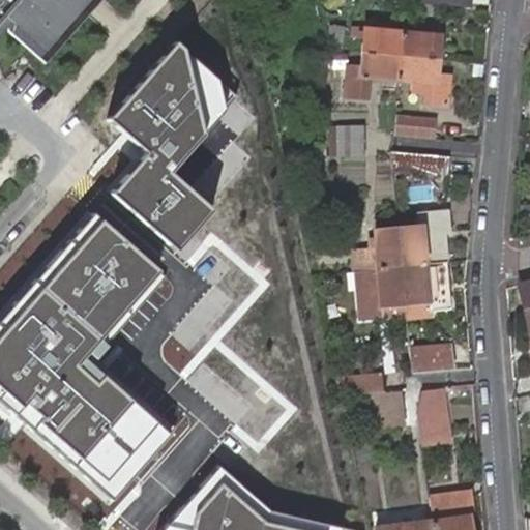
[(0,0),(0,34),(5,30),(43,64),(93,3),(95,0),(0,0)]
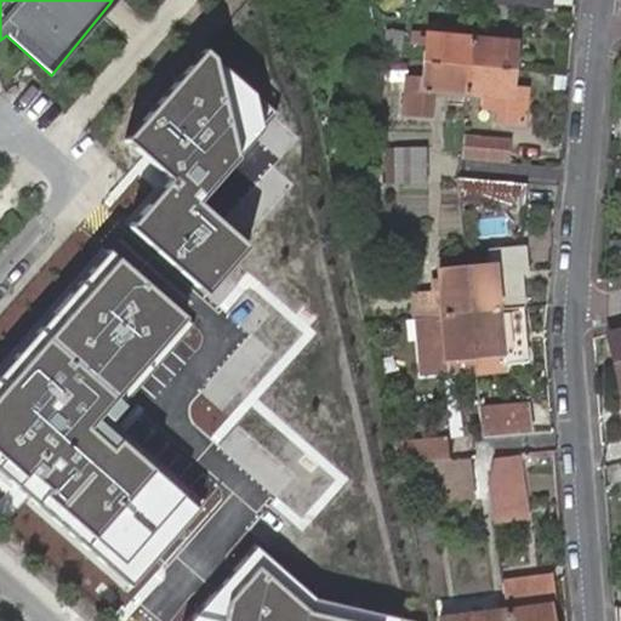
[(386,49),(403,51),(404,27),(388,24),(386,49)]
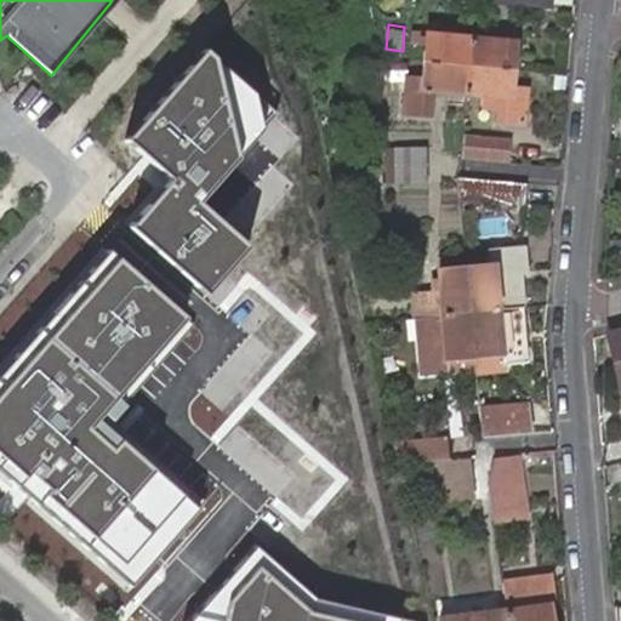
[(471,63),(474,35),(428,29),(425,58),(471,63)]
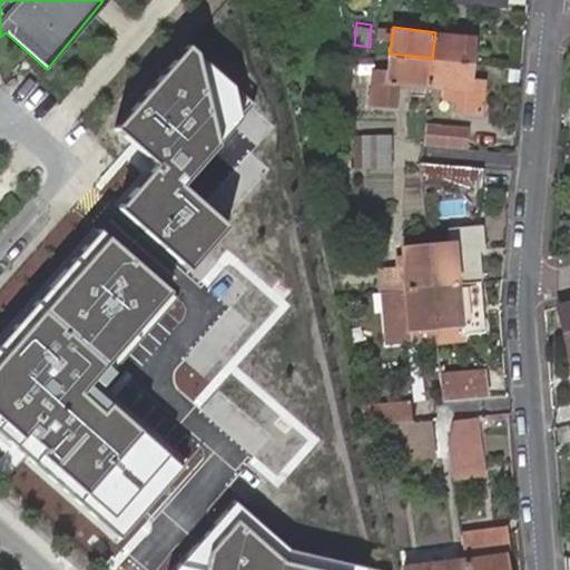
[(474,36),(435,32),(432,58),(471,62),(474,36)]
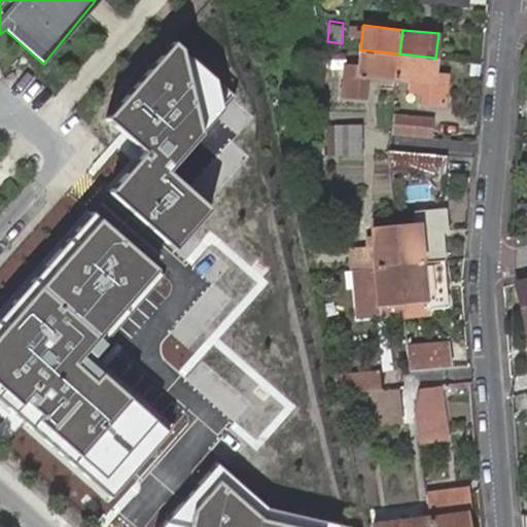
[(174,40),(107,116),(148,152),(111,195),(177,252),(213,212),(177,180),(245,104),(174,40)]
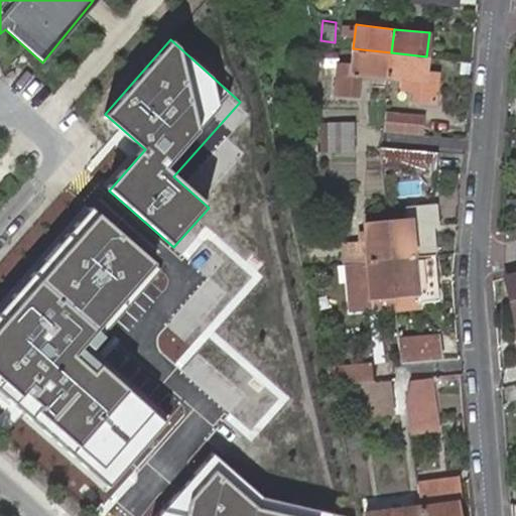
[(389,77),(391,52),(353,48),(351,65),(341,63),(338,94),(359,96),(361,73),(389,77)]
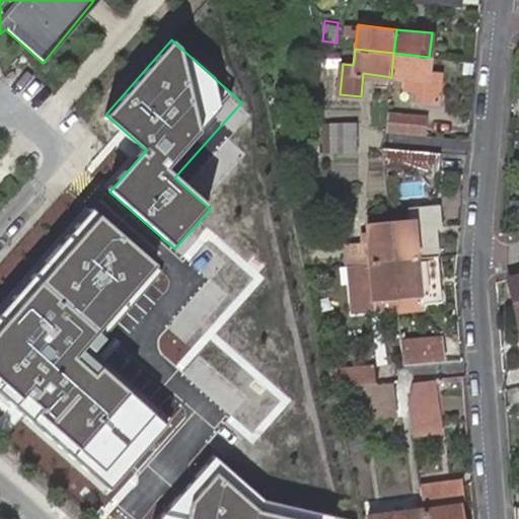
[(429,57),(393,53),(391,77),(417,80),(415,101),(437,103),(440,73),(428,72),(429,57)]
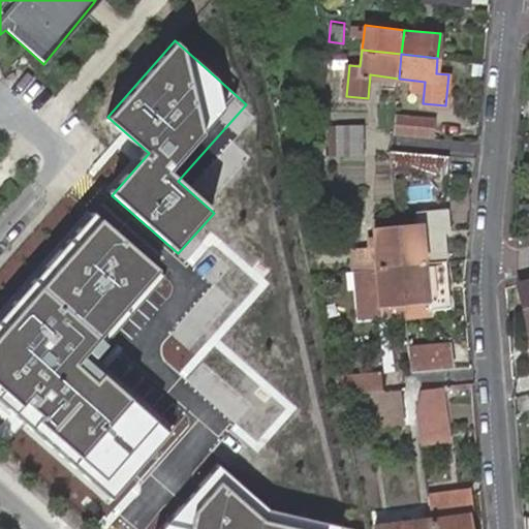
[(397,131),(432,134),(434,119),(398,115),(397,131)]
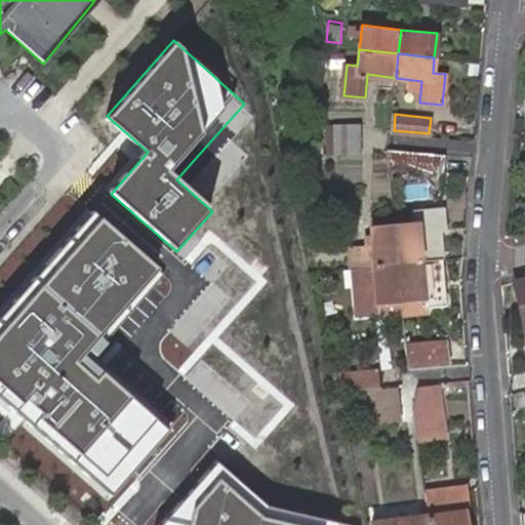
[(332,125),(333,153),(360,152),(360,125),(332,125)]
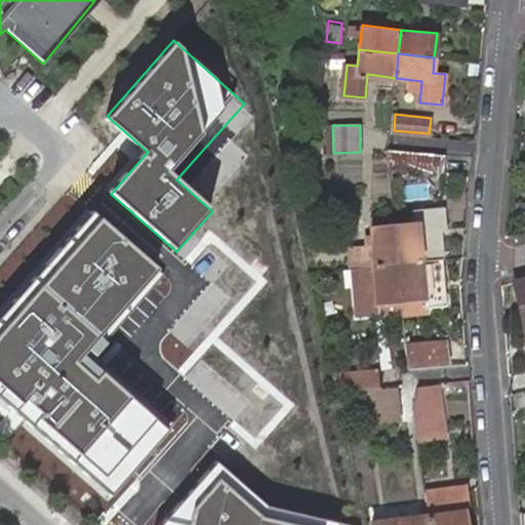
[(444,173),(445,155),(388,150),(390,169),(444,173)]
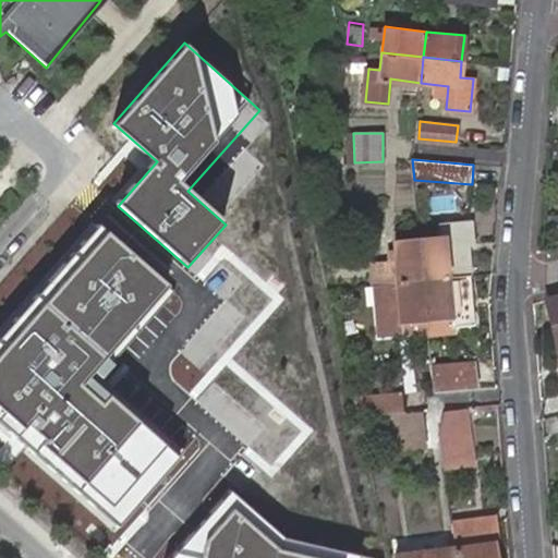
[(170,283),(97,221),(0,332),(0,420),(120,523),(179,456),(88,377),(170,283)]
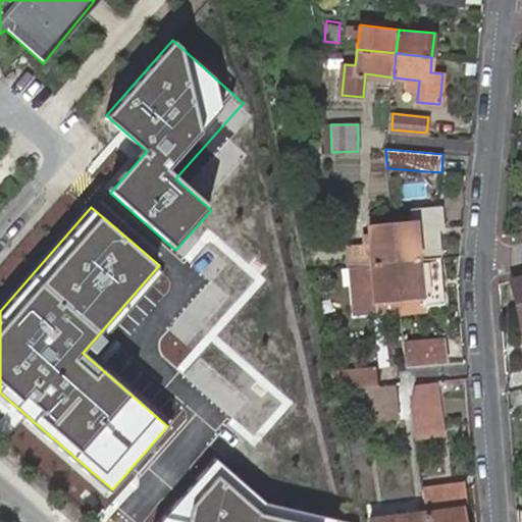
[(436,236),(446,235),(444,207),(414,210),(415,221),(393,224),(397,263),(437,258),(436,236)]
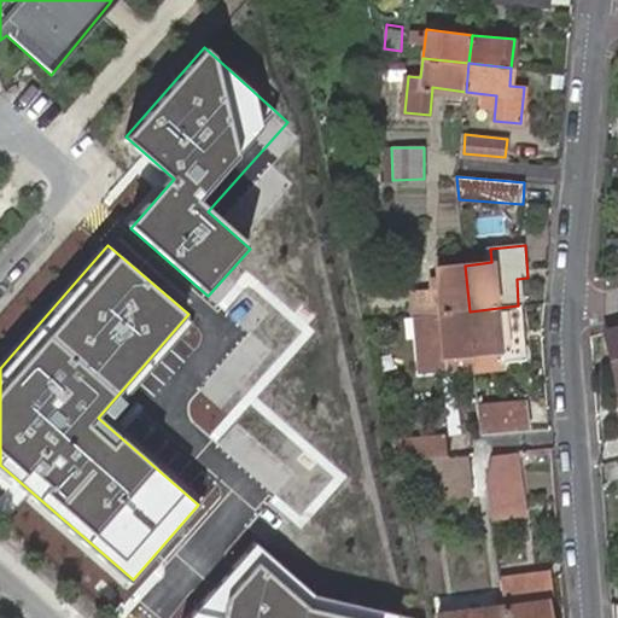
[(415,296),(418,316),(424,315),(470,312),(465,266),(438,267),(441,293),(415,296)]
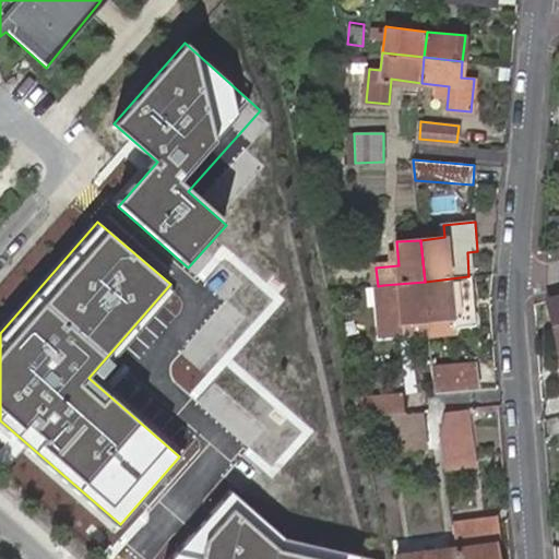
[(478,328),(472,276),(468,276),(425,282),(429,320),(452,318),(454,330),(478,328)]
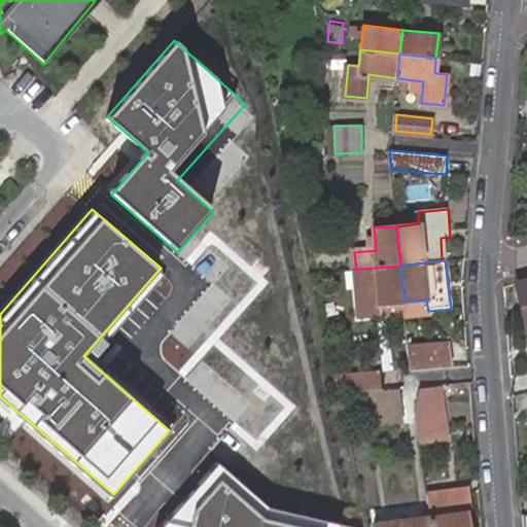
[(367,314),(381,312),(381,305),(405,302),(400,266),(361,269),(367,314)]
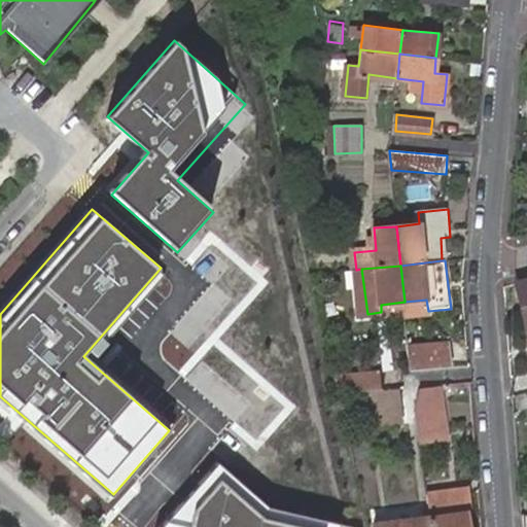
[(526,281),(518,284),(526,322),(526,281)]
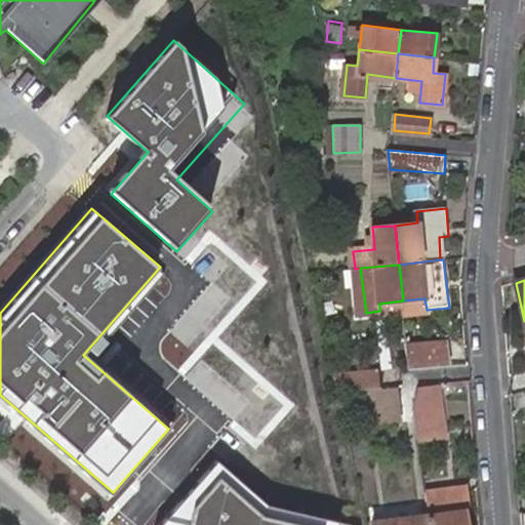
[(403,310),(404,314),(427,312),(427,310),(425,298),(403,300),(403,310)]
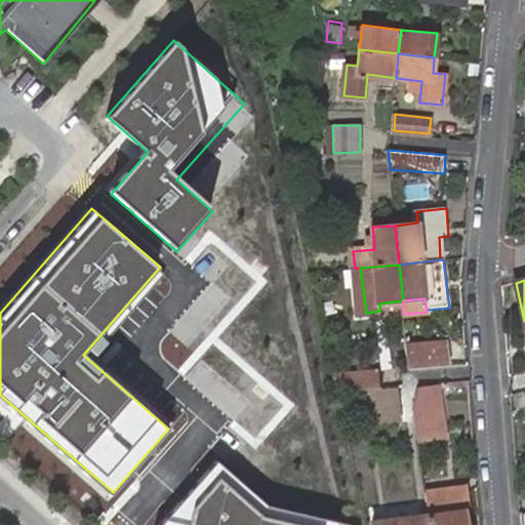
[(379,311),(403,310),(403,300),(379,304),(379,311)]
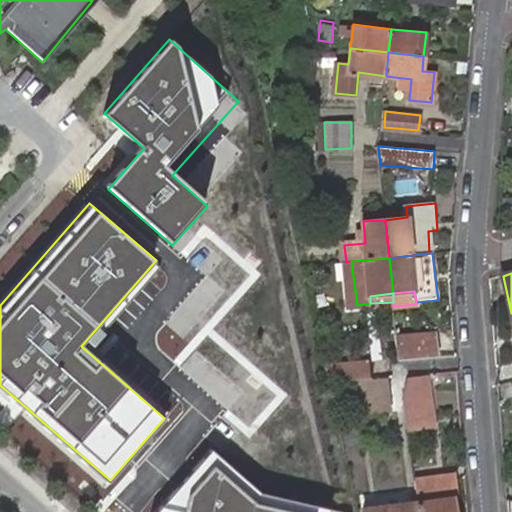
[(397,337),(400,360),(439,358),(436,334),(397,337)]
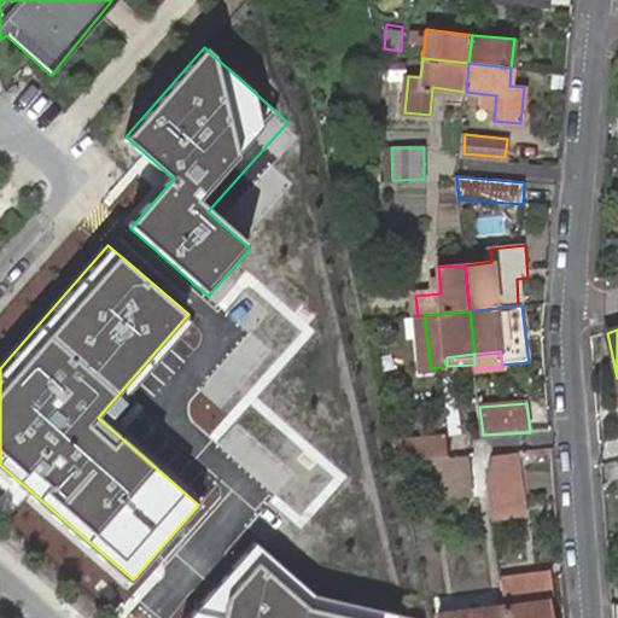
[(448,437),(427,439),(431,461),(450,459),(448,437)]
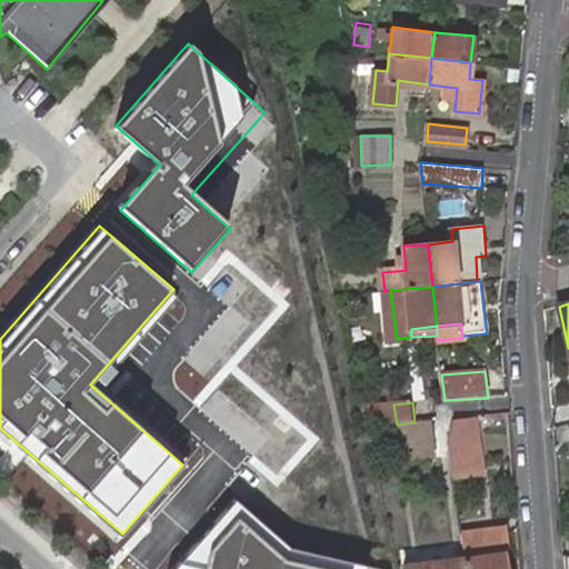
[(397,425),(393,405),(365,408),(369,426),(397,425)]
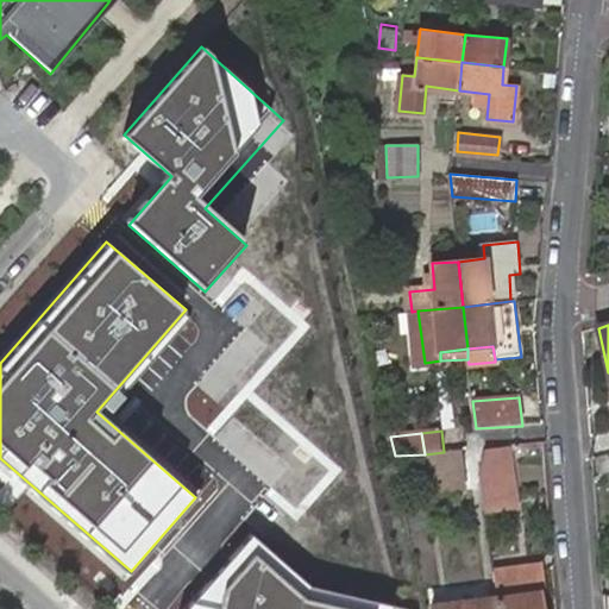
[(485,452),(482,473),(487,513),(515,508),(507,450),(485,452)]
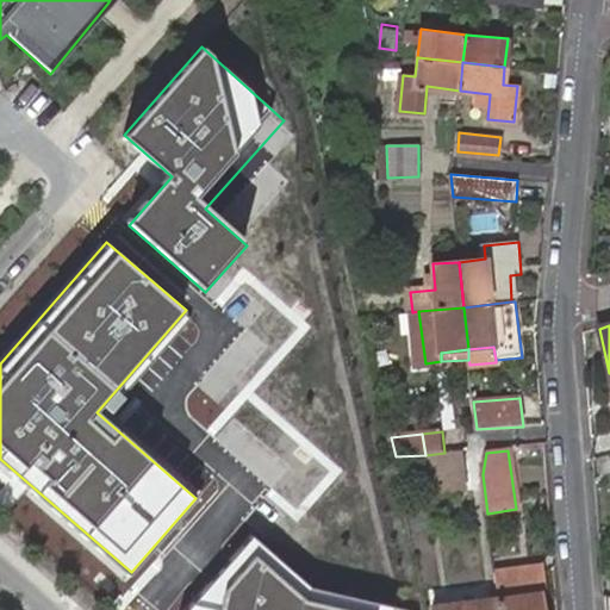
[(444,453),(425,455),(429,495),(465,491),(460,452),(444,453)]
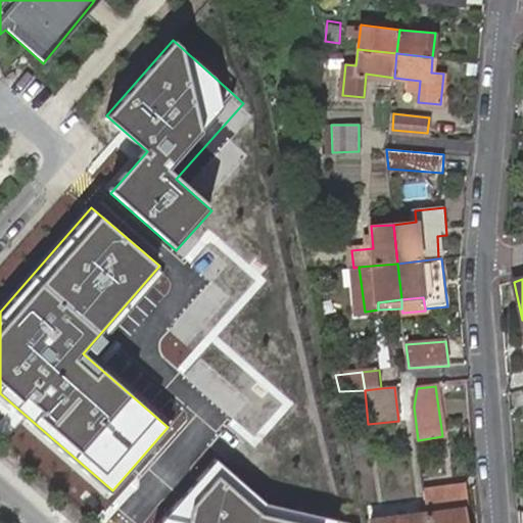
[(343,522),(271,508),(214,461),(159,522),(343,522)]
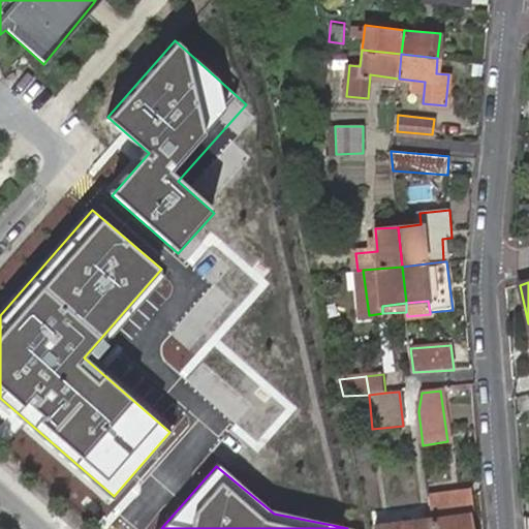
[(434,528),(471,528),(470,517),(473,516),(470,493),(455,494),(430,498),(433,519),(434,528)]
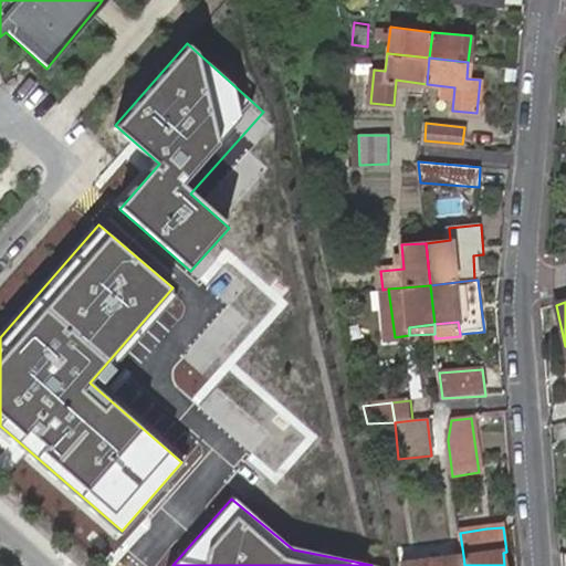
[(464,565),(463,555),(409,564),(409,565),(464,565)]
